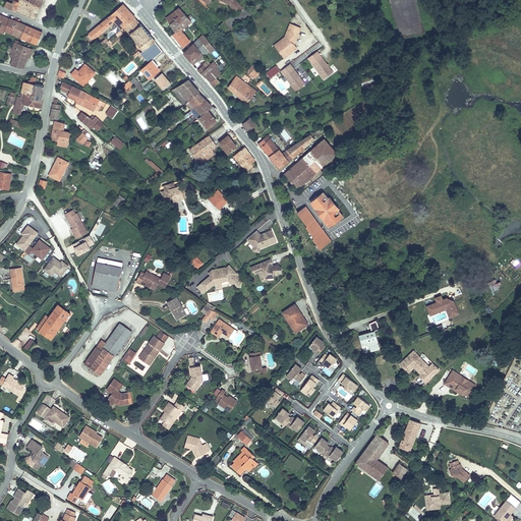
[(35,20),(40,7),(30,2),(25,0),(15,0),(17,1),(17,0),(19,0),(17,5),(7,1),(4,6),(35,20)]
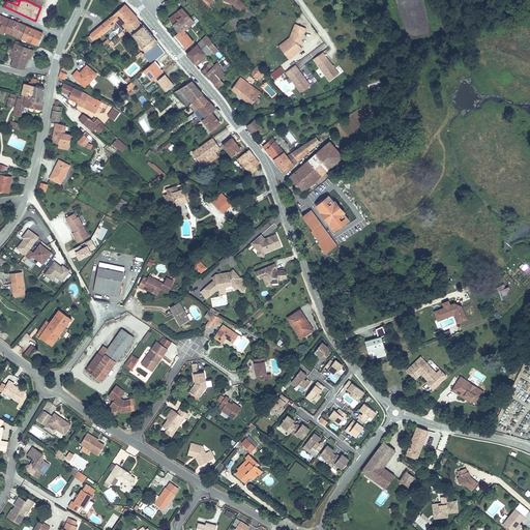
[(206,0),(190,0),(188,2),(197,11),(208,2),(206,0)]
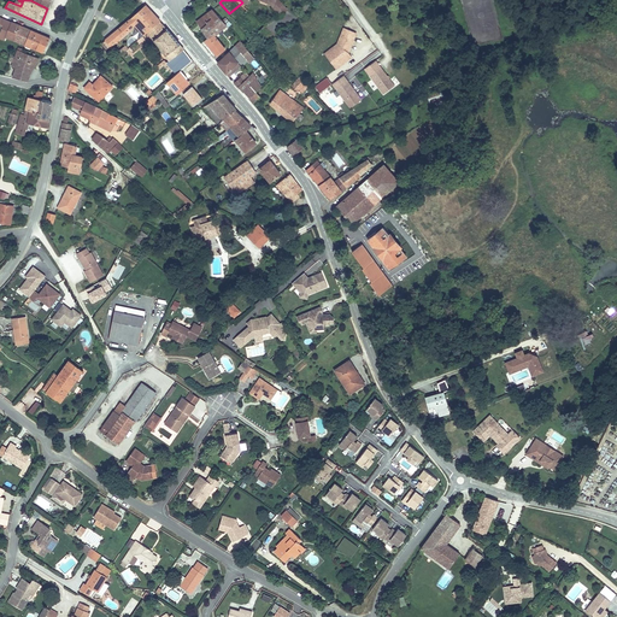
[(289,9),(280,0),(275,0),(274,6),(281,16),(289,9)]
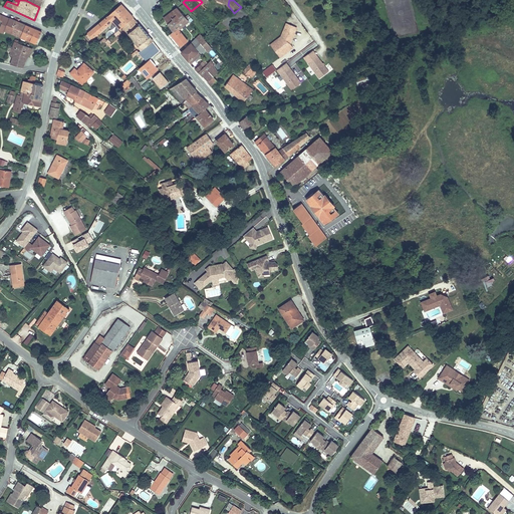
[(122,27),(134,17),(122,5),(89,34),(92,37),(93,39),(112,21),(119,30),(122,27)]
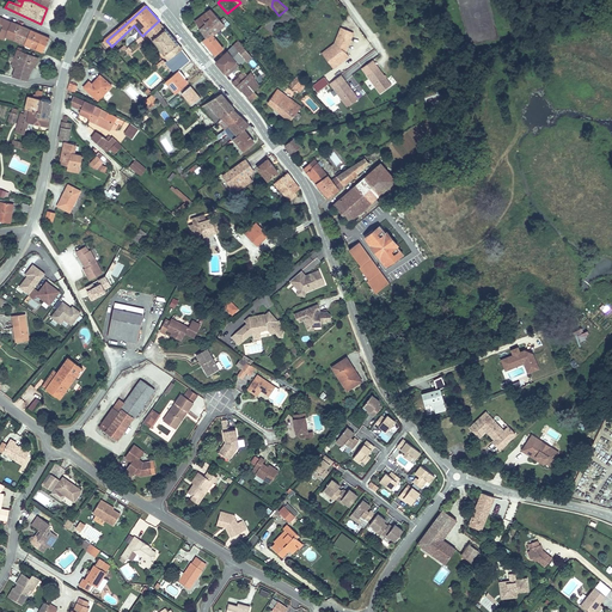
[(210,8),(207,11),(215,19),(219,17),(210,8)]
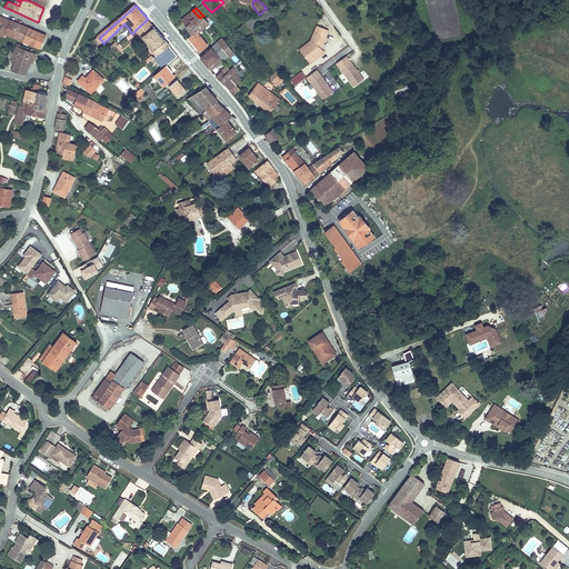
[(188,27),(200,18),(192,10),(181,18),(188,27)]
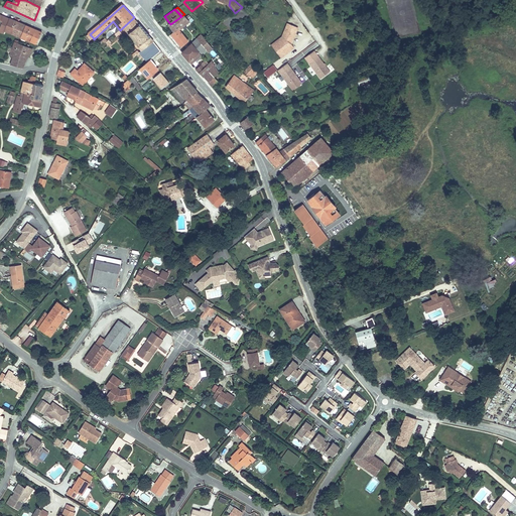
[(8,30),(13,18),(0,12),(0,28),(2,29),(3,28),(8,30)]
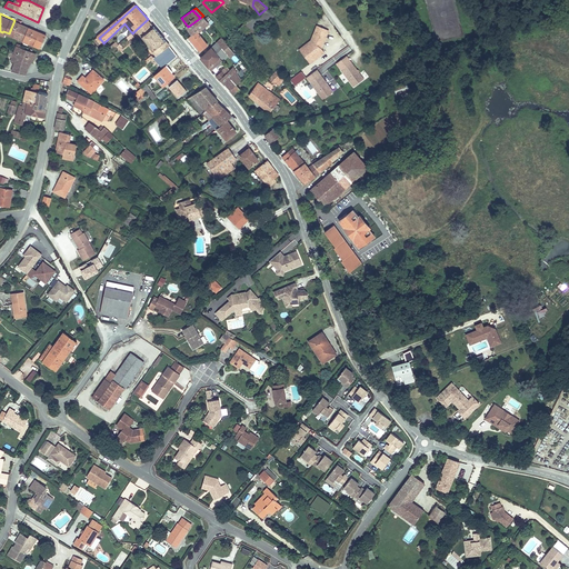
[(199,32),(210,23),(203,16),(200,18),(188,27),(192,33),(199,32)]
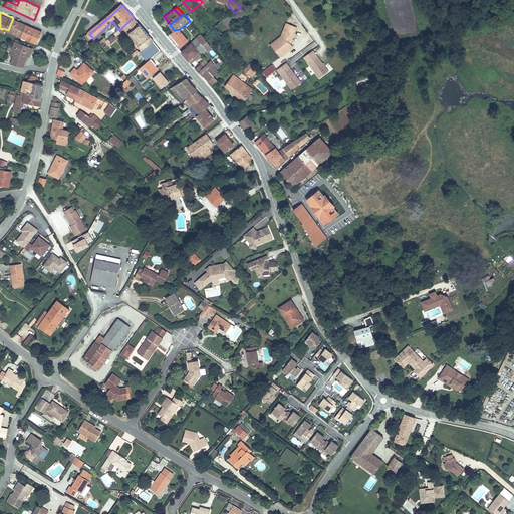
[(153,40),(134,17),(122,27),(143,50),(153,40)]
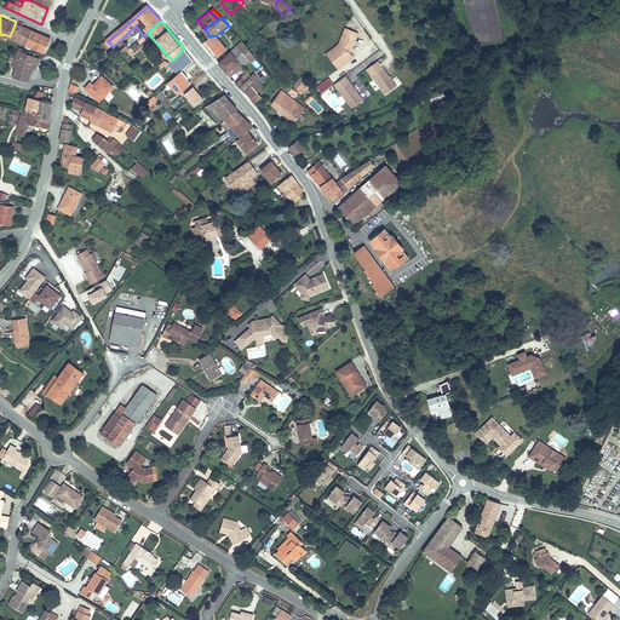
[(22,40),(28,27),(16,22),(10,36),(22,40)]
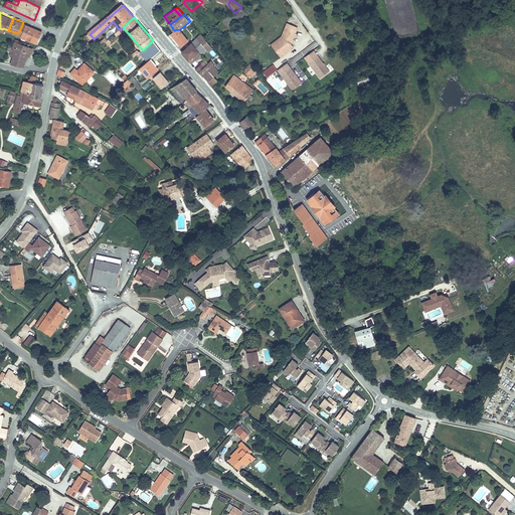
[(18,33),(23,35),(25,30),(29,31),(32,26),(23,22),(18,33)]
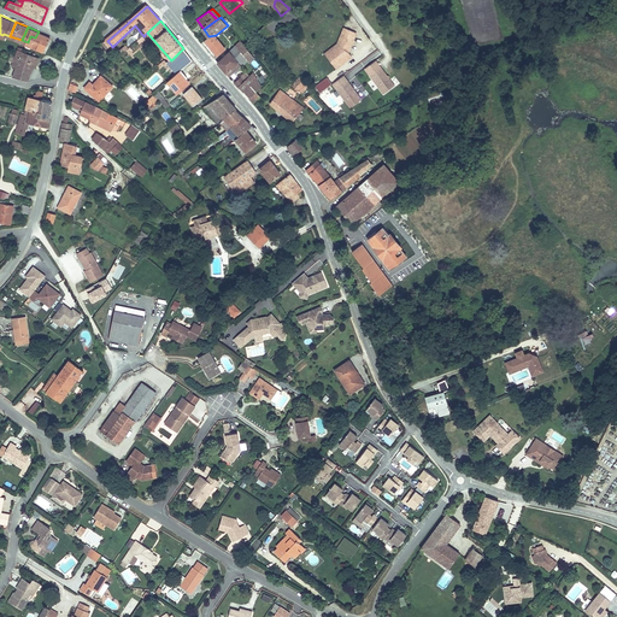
[(344,28),(336,43),(330,48),(339,59),(350,52),(358,33),(344,28)]
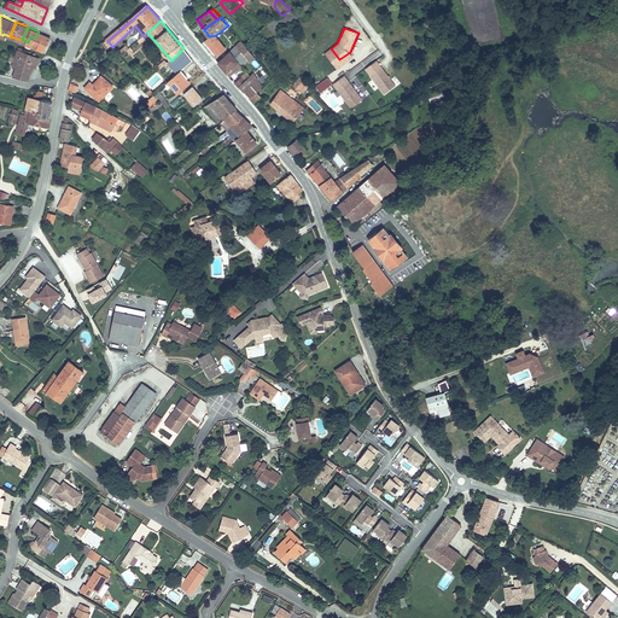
[(39,47),(46,34),(39,31),(35,38),(30,36),(28,42),(39,47)]
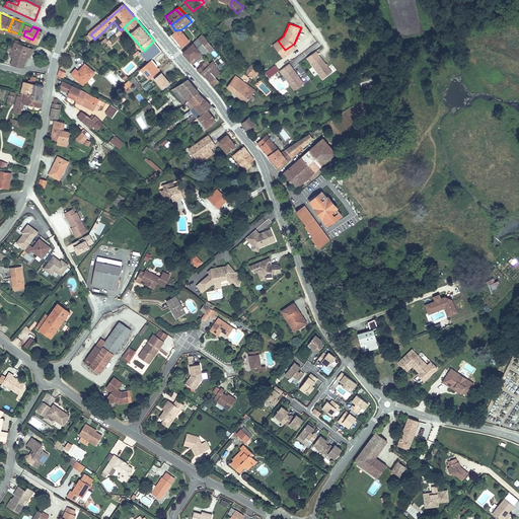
[(191,41),(181,29),(175,30),(171,33),(181,48),(191,41)]
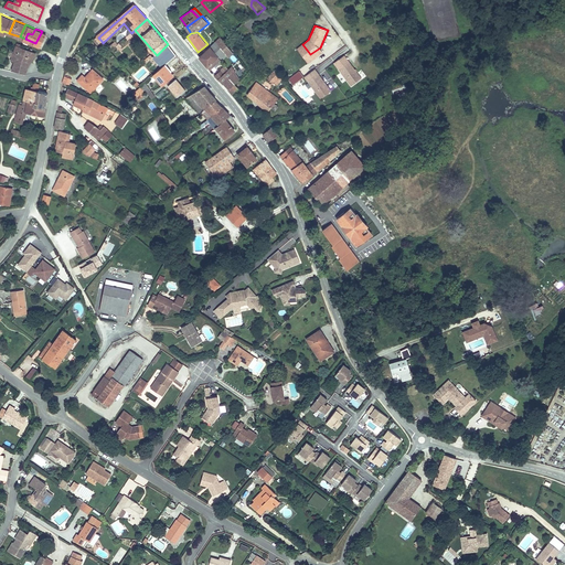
[(221,38),(210,46),(221,61),(221,60),(227,55),(228,57),(234,53),(221,38)]
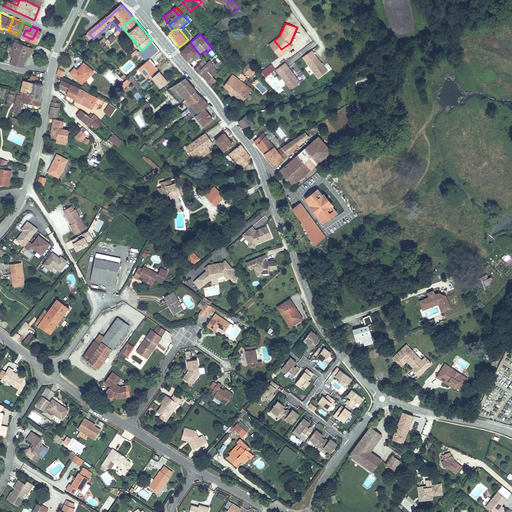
[(107,41),(104,38),(98,44),(101,47),(107,41)]
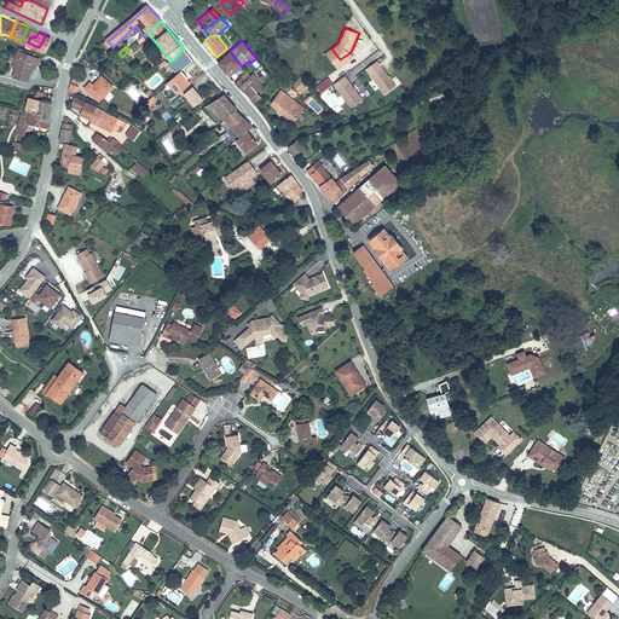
[(195,61),(184,48),(172,61),(168,63),(178,75),(181,71),(195,61)]
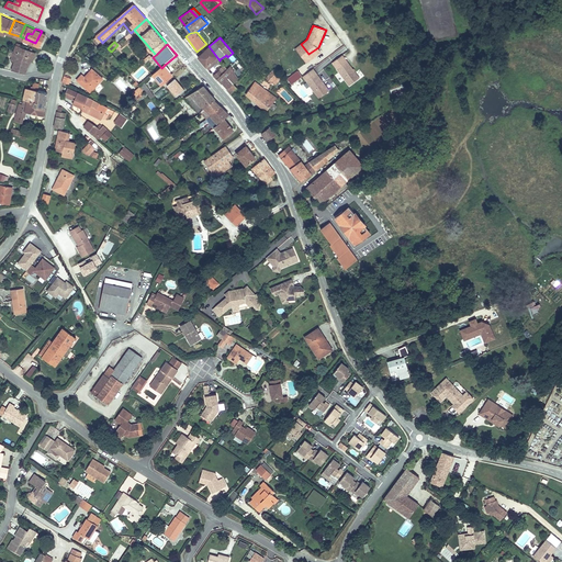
[(308,54),(301,44),(295,48),(307,64),(322,52),(318,47),(308,54)]
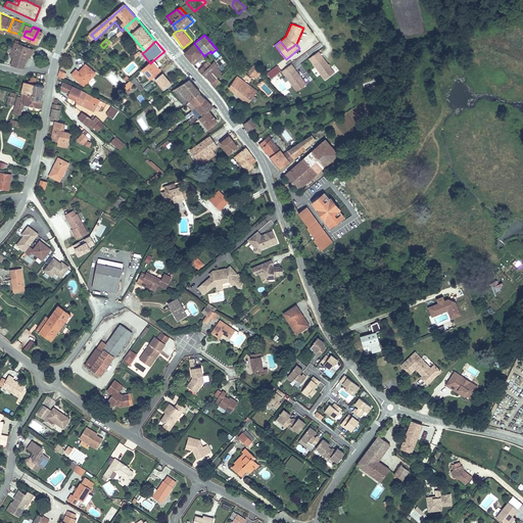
[(33,49),(29,47),(26,46),(25,46),(20,45),(18,44),(13,43),(11,48),(15,49),(17,48),(31,52),(33,49)]
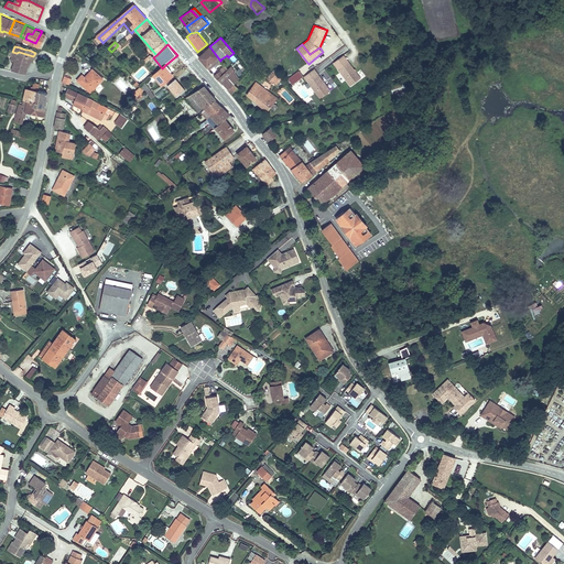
[(220,61),(209,46),(197,57),(209,71),(220,61)]
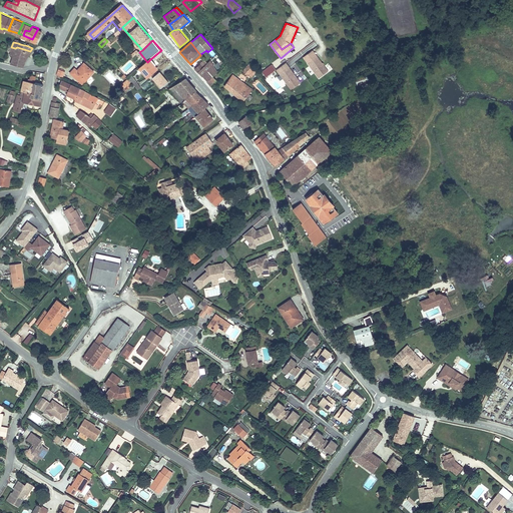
[(23,65),(30,51),(17,47),(15,48),(11,47),(10,46),(7,46),(7,48),(10,49),(9,52),(13,54),(10,62),(23,65)]
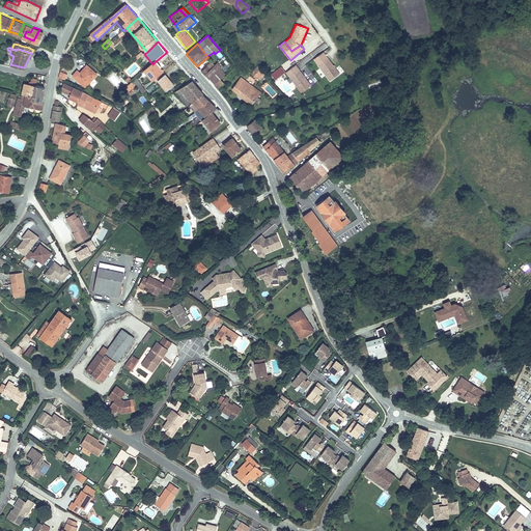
[(330,81),(340,74),(324,51),(313,59),(330,81)]
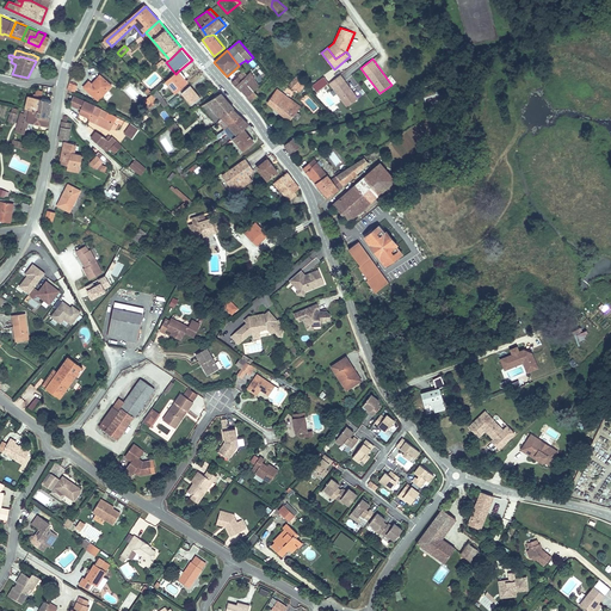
[(173,90),(186,79),(179,71),(176,74),(166,81),(173,90)]
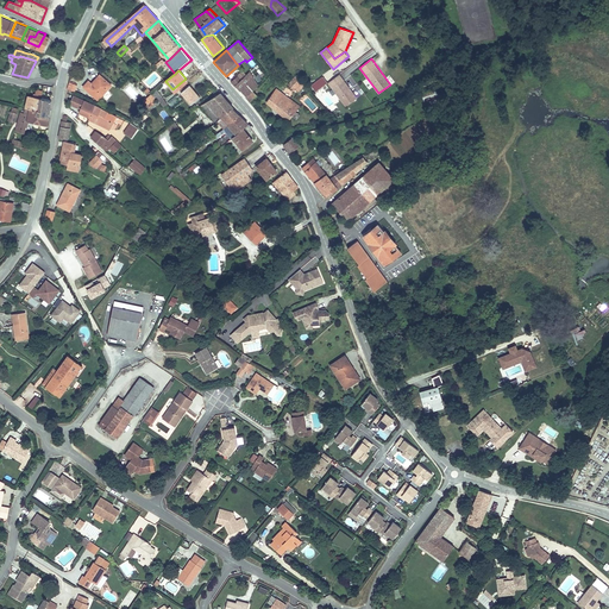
[(255,77),(250,70),(246,74),(243,70),(231,81),(236,86),(255,79),(255,77)]
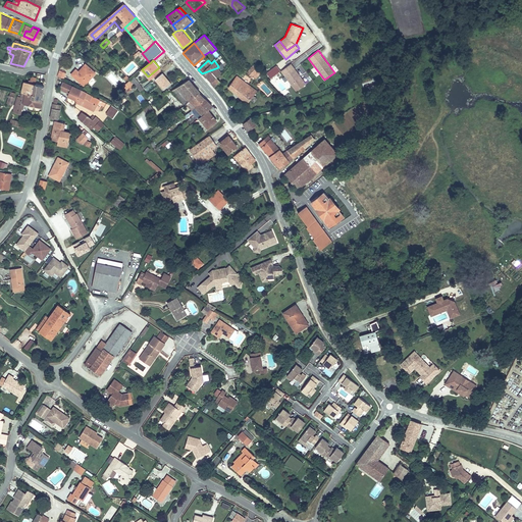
[(280,70),(297,92),(307,84),(302,77),(301,77),(300,76),(301,75),(291,63),(280,70)]
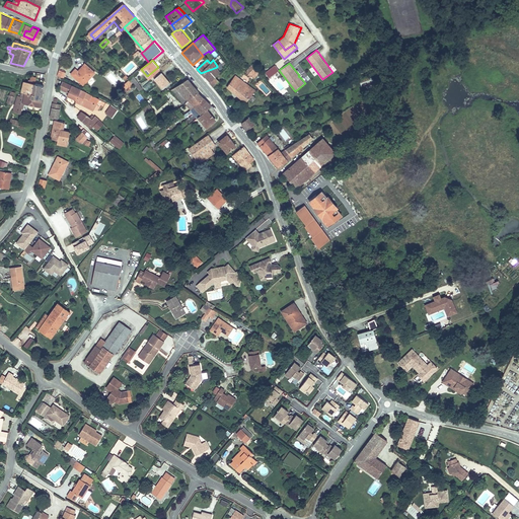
[(261,73),(252,64),(246,70),(254,78),(261,73)]
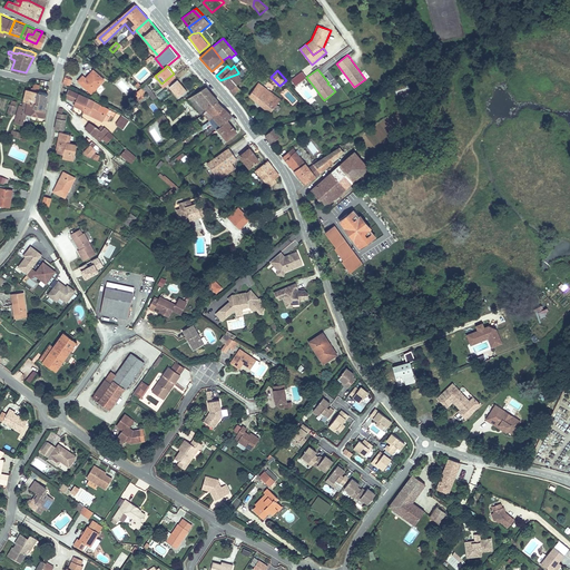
[(92,96),(105,82),(96,74),(88,81),(84,78),(79,84),(92,96)]
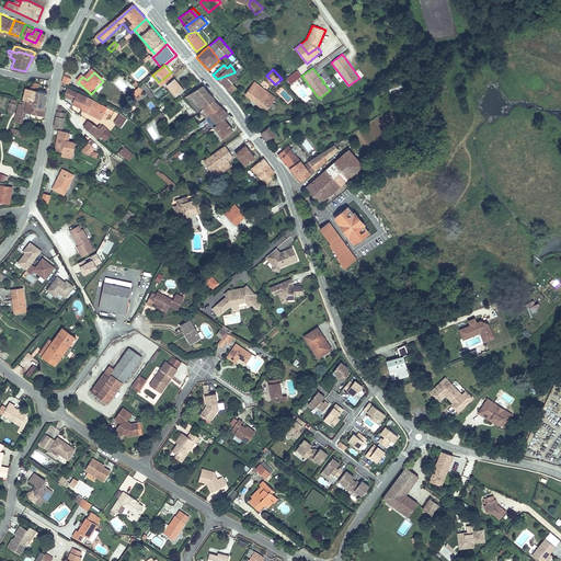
[(162,86),(173,76),(171,72),(159,82),(162,86)]
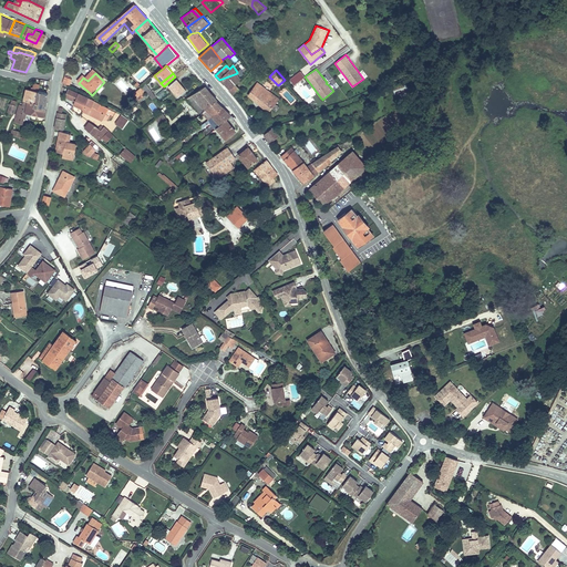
[(241,79),(237,73),(219,80),(226,88),(229,90),(236,84),(241,79)]
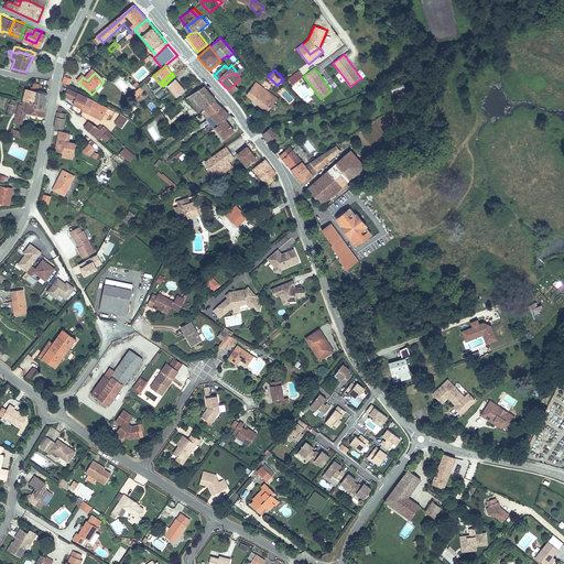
[(68,87),(72,80),(65,77),(63,82),(63,84),(68,87)]
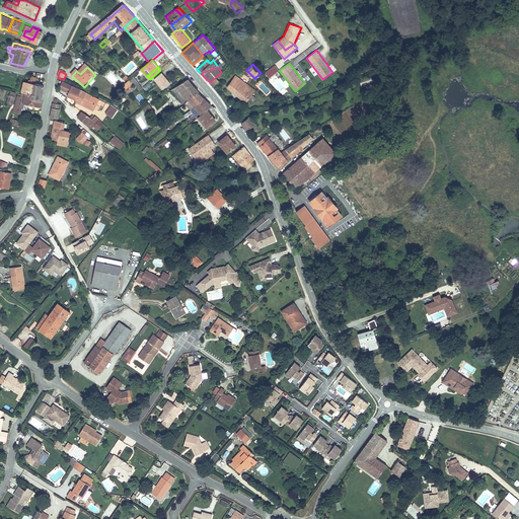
[(171,83),(163,73),(155,80),(164,90),(171,83)]
